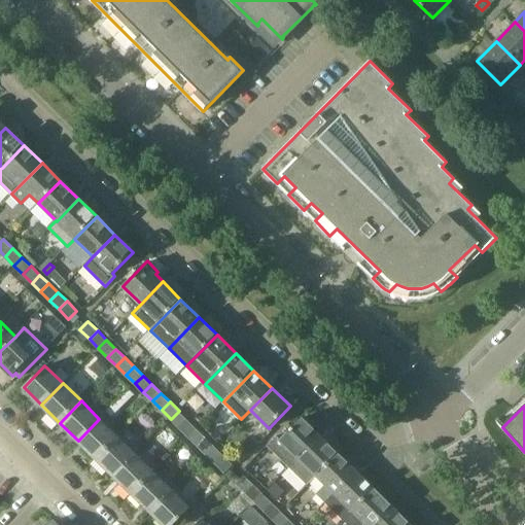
[(180,428),(188,420),(179,411),(171,419),(180,428)]
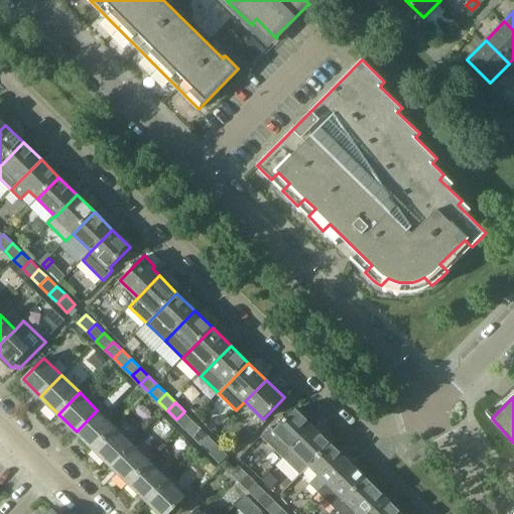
[(262,436),(283,457),(312,426),(295,409),(275,429),(272,426),(262,436)]
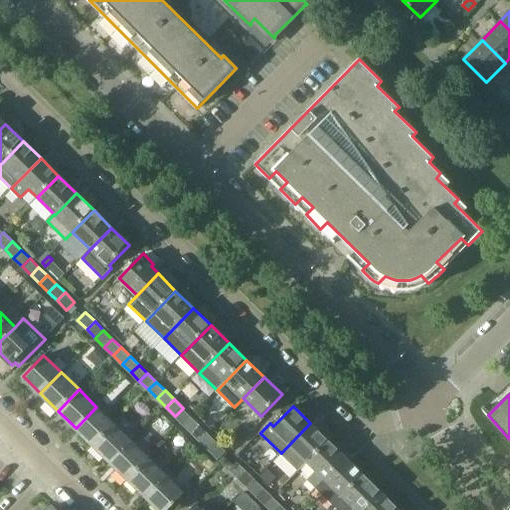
[(93,445),(114,424),(96,407),(76,428),(93,445)]
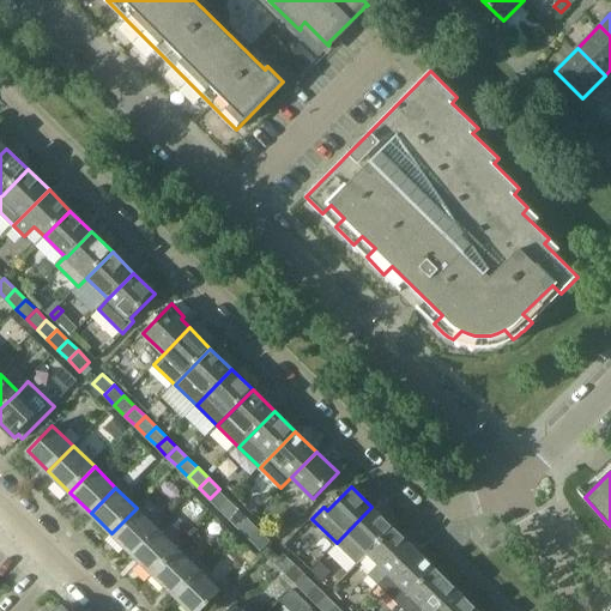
[(229,498),(219,489),(210,498),(221,508),(229,498)]
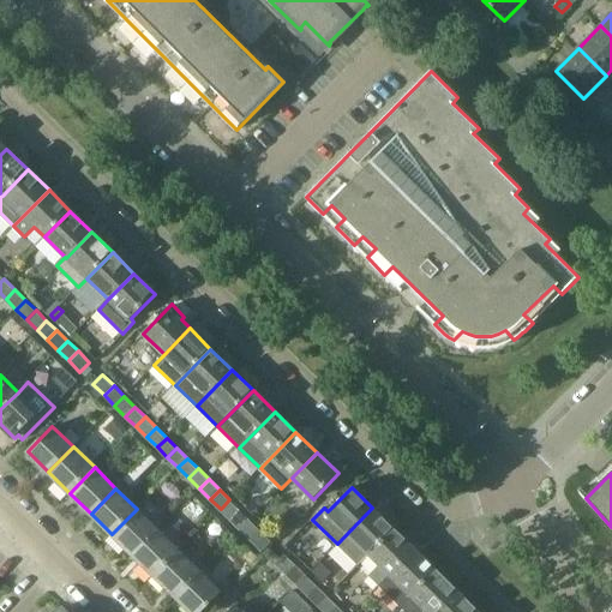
[(240,510),(229,499),(221,509),(231,520),(240,510)]
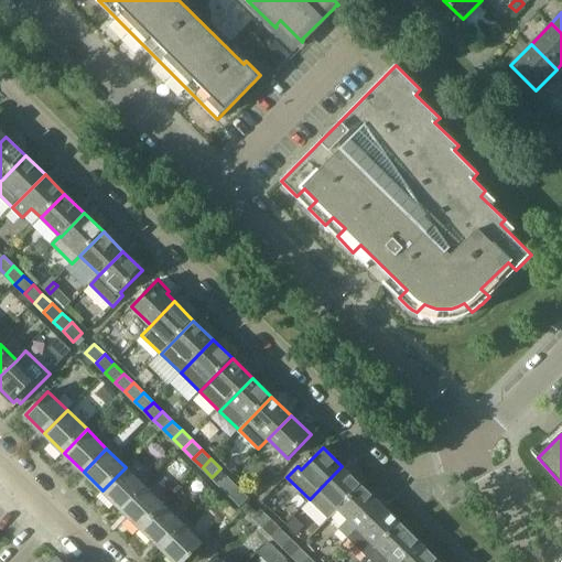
[(361,485),(342,466),(310,499),(330,518),(338,509),(361,485)]
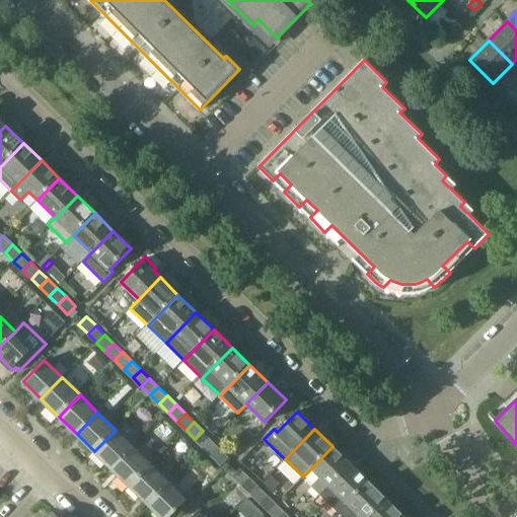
[(113,469),(134,447),(116,430),(94,451),(113,469)]
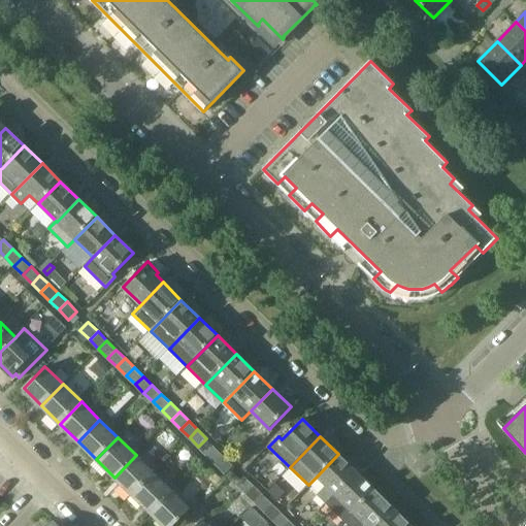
[(207,455),(216,447),(206,438),(198,447),(207,455)]
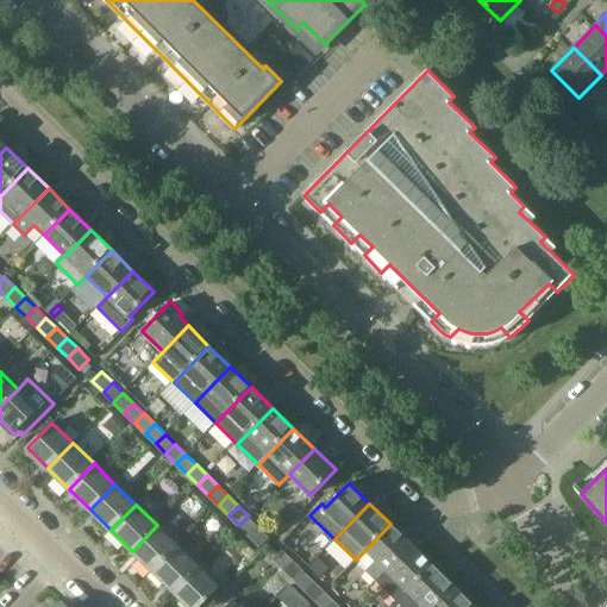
[(258,526),(249,515),(239,525),(249,536),(258,526)]
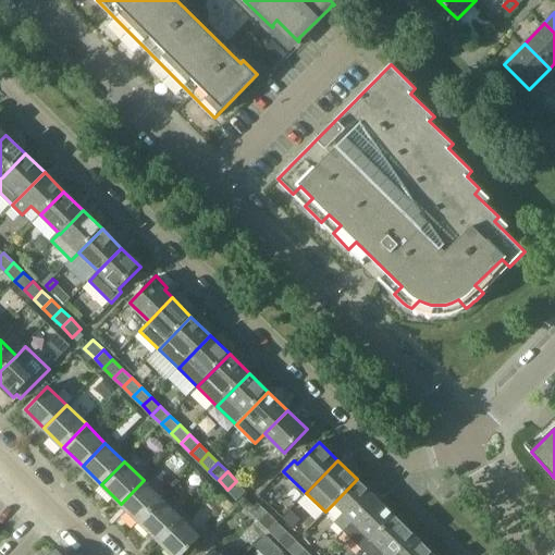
[(377,498),(357,479),(334,503),(344,512),(335,521),(345,530),(354,521),(377,498)]
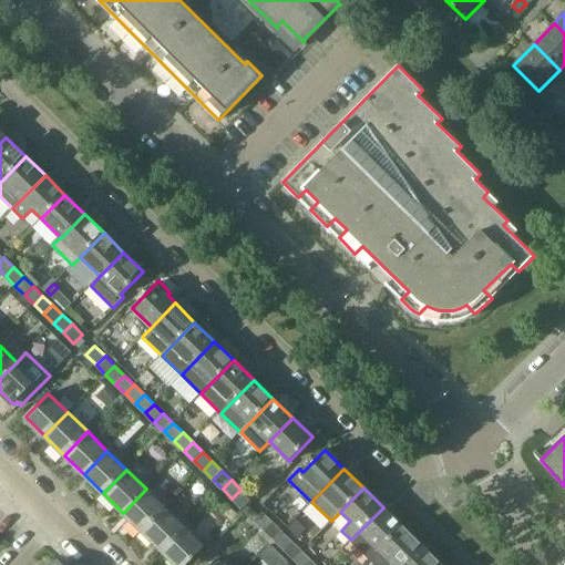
[(142,532),(165,509),(146,489),(123,513),(142,532)]
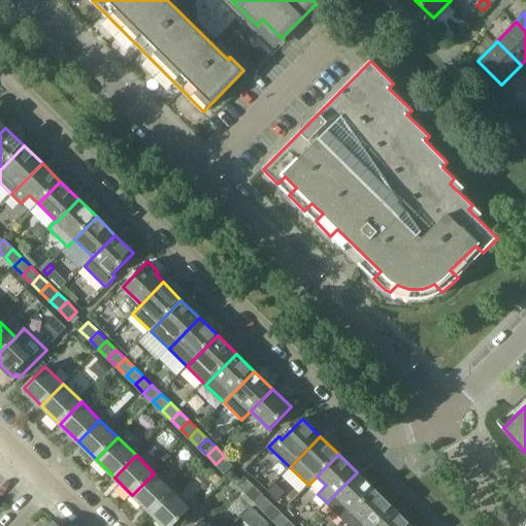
[(233,464),(224,456),(216,464),(226,472),(233,464)]
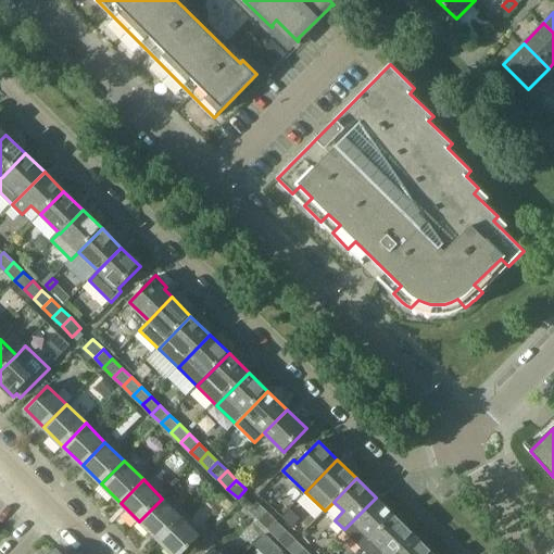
[(227,498),(221,503),(230,512),(236,505),(227,498)]
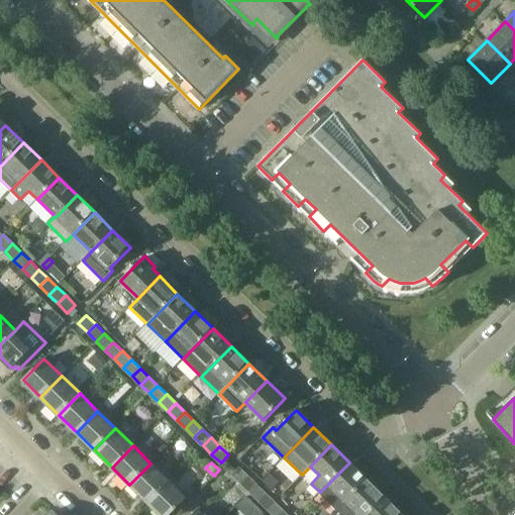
[(368,480),(349,462),(328,484),(320,492),(337,510),(368,480)]
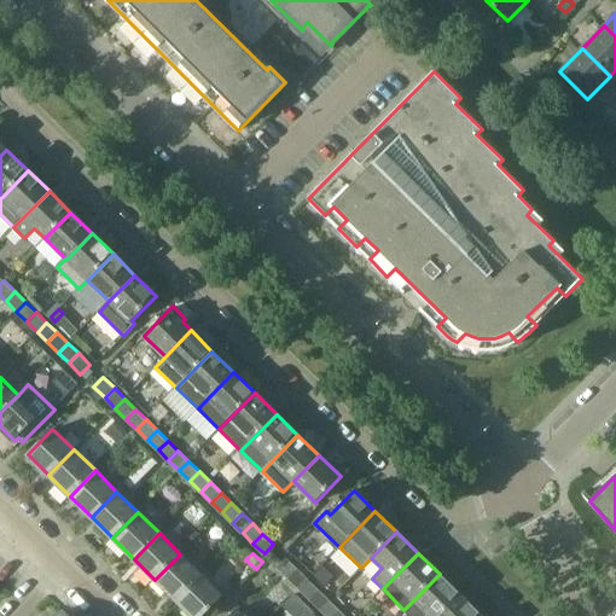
[(176,600),(202,575),(180,555),(155,580),(176,600)]
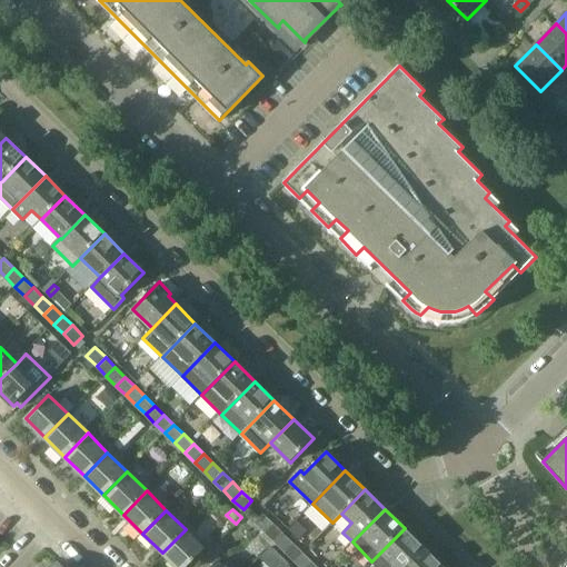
[(256,523),(266,533),(275,524),(265,514),(256,523)]
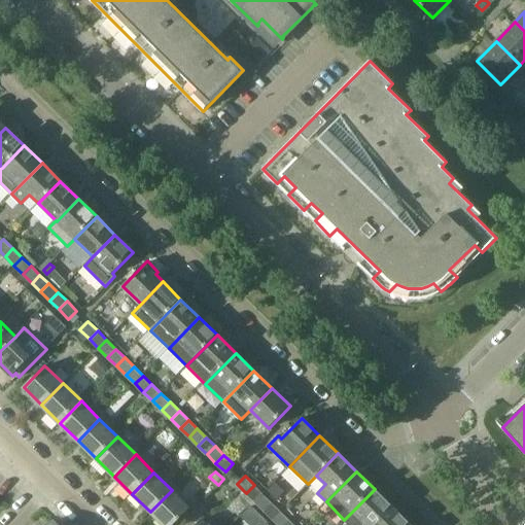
[(264,493),(254,485),(246,493),(255,501),(264,493)]
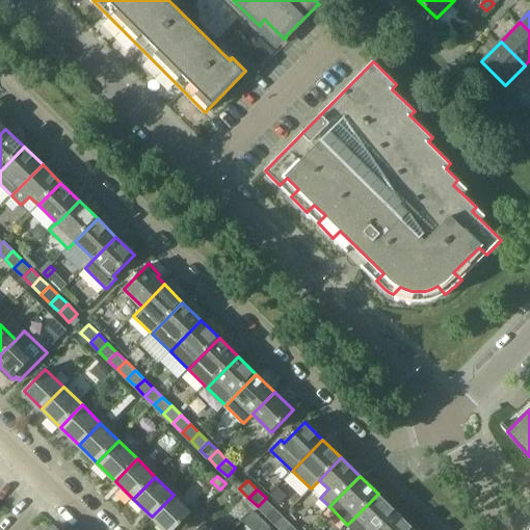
[(377,529),(396,511),(378,494),(347,525),(352,529),(377,529)]
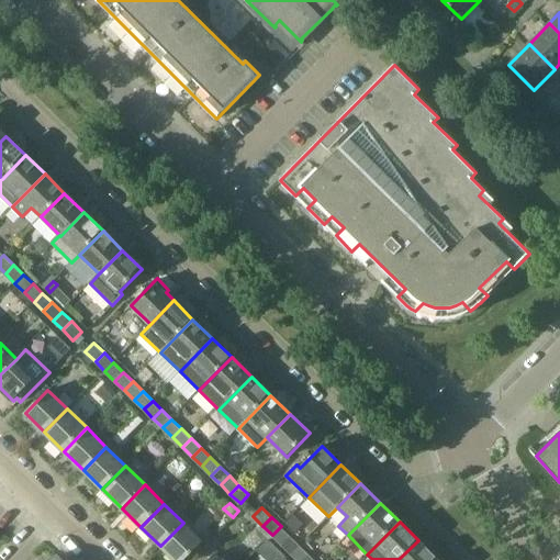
[(185,559),(202,541),(183,523),(160,546),(175,559),(185,559)]
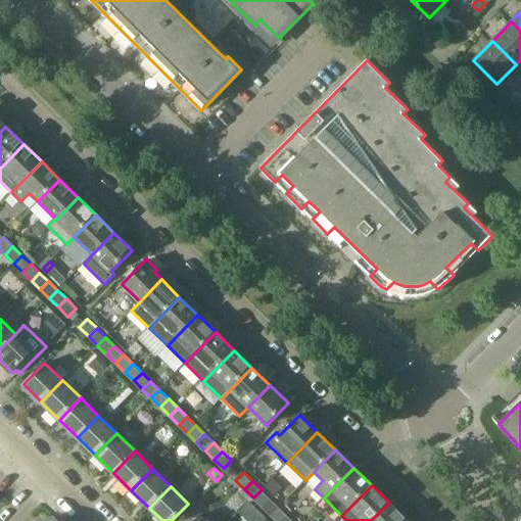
[(263,507),(271,499),(262,489),(253,498),(263,507)]
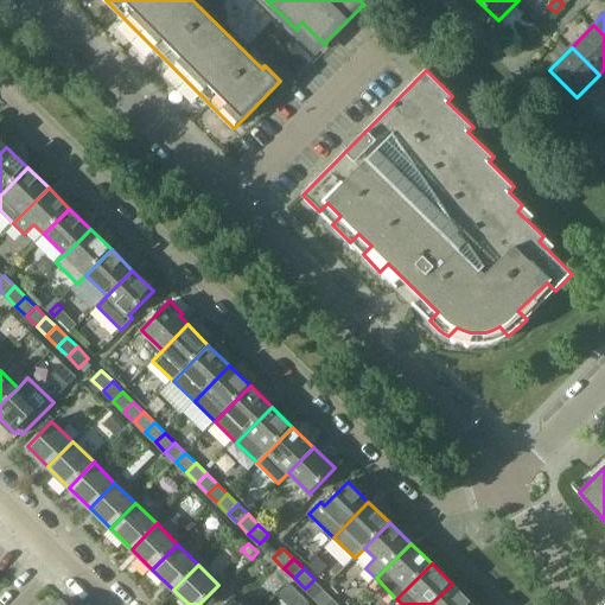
[(314,599),(324,590),(314,579),(305,588),(314,599)]
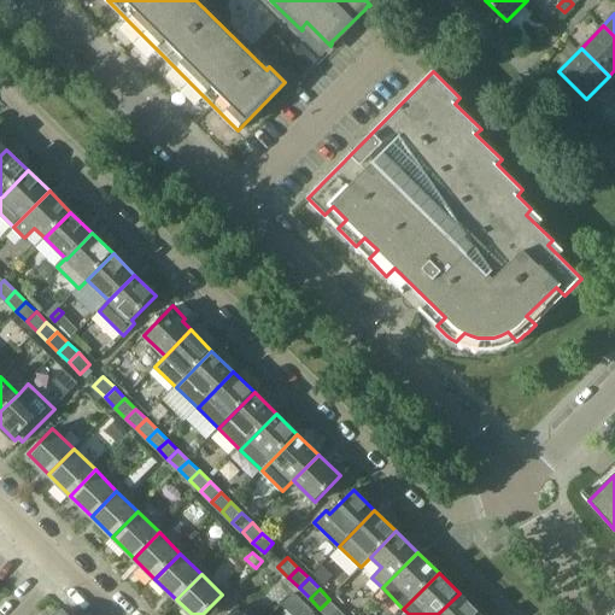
[(480,614),(481,614),(460,593),(438,614),(480,614)]
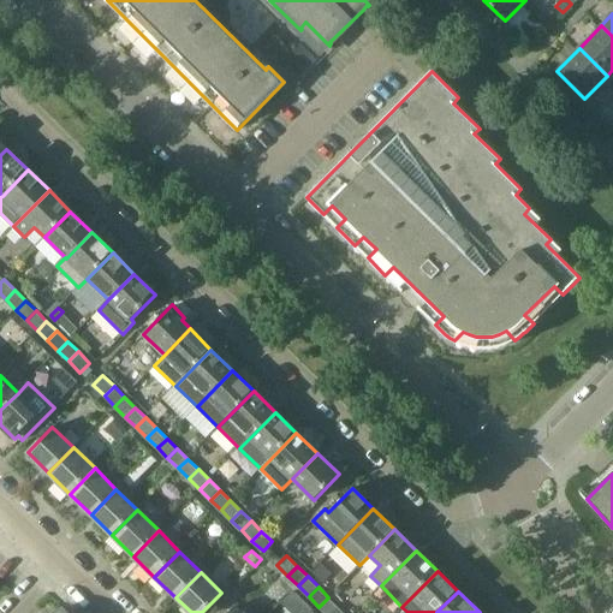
[(325,612),(333,612),(339,607),(328,597),(319,607),(325,612)]
